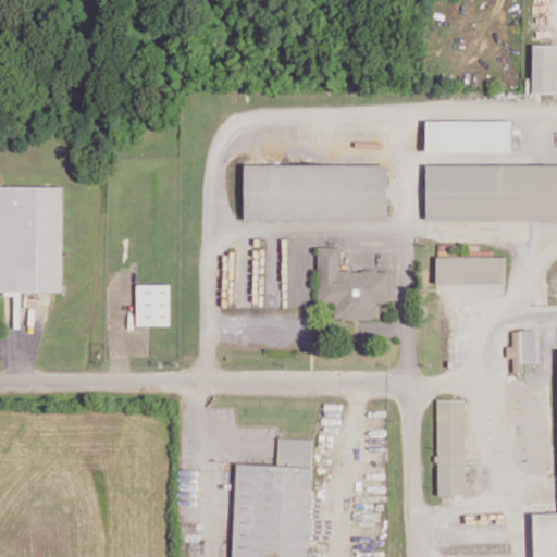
[(532,91),(556,93),(556,45),(533,45),(532,91)]
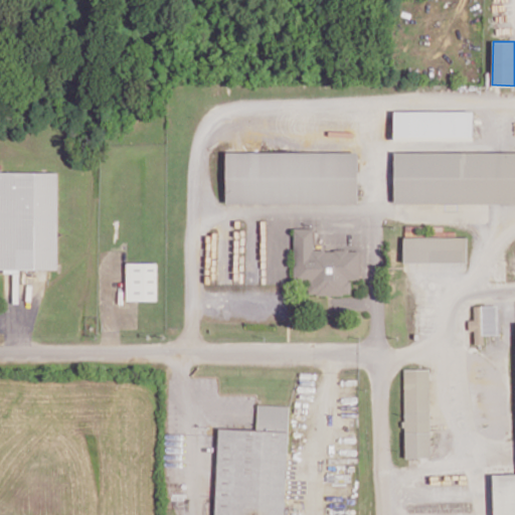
[(394,136),(473,136),(473,109),(393,109),(394,136)]
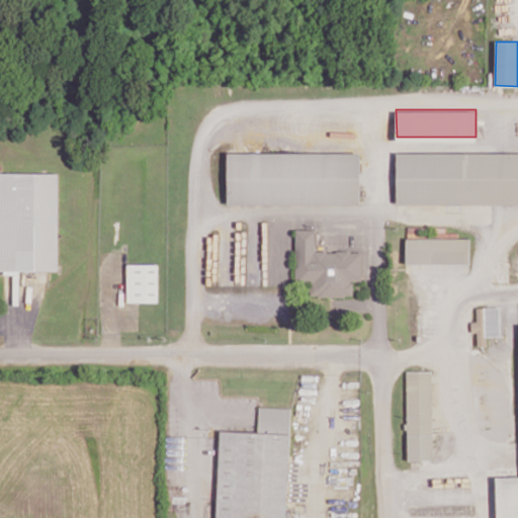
[(517,150),(397,151),(397,203),(517,201),(517,150)]
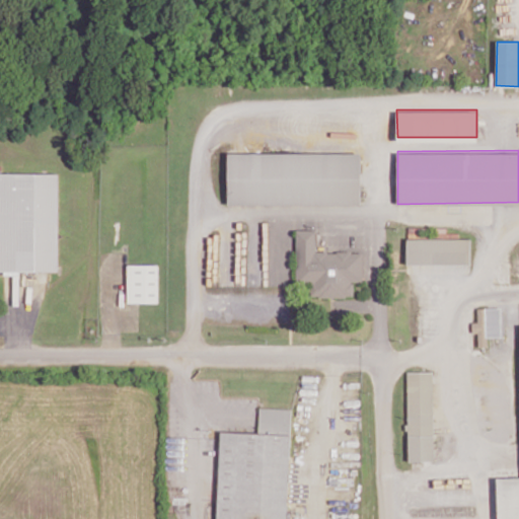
[(360,151),(228,151),(228,204),(360,203),(360,151)]
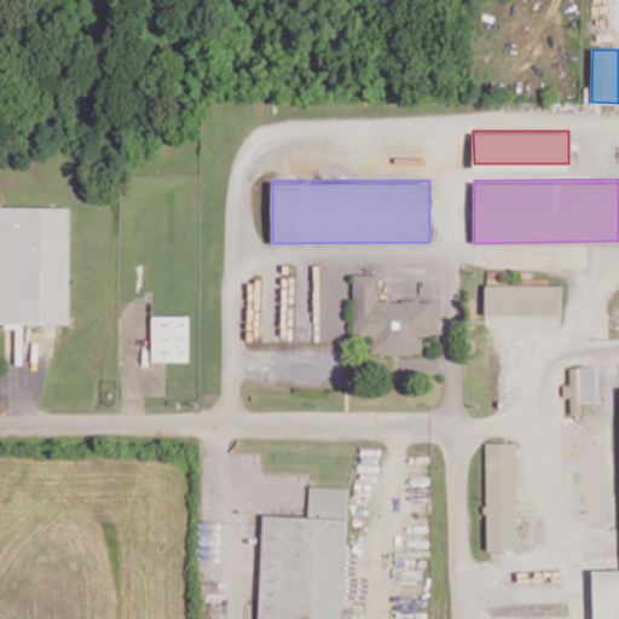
[(69,207),(0,206),(0,323),(69,323),(69,207)]
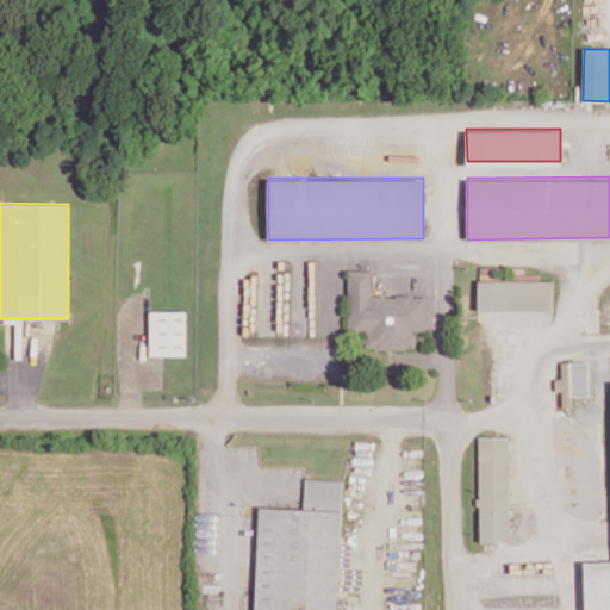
[(349,330),(365,330),(365,349),(416,348),(415,331),(427,330),(425,296),(372,297),(371,269),(347,271),(349,330)]
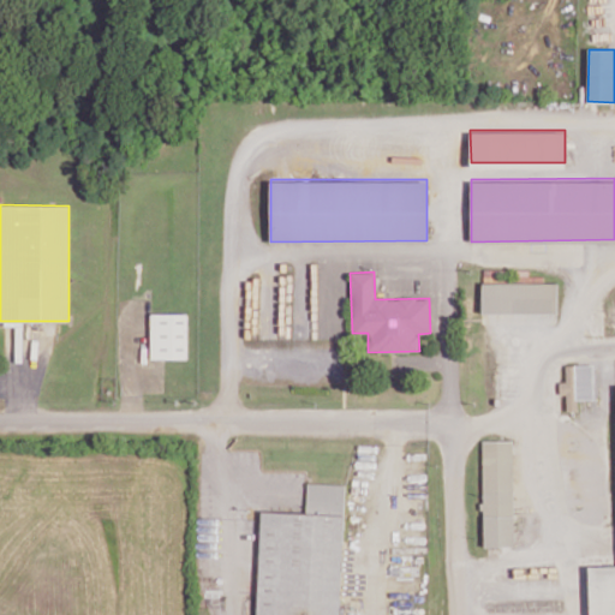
[(482,312),(557,314),(557,282),(482,282),(482,312)]
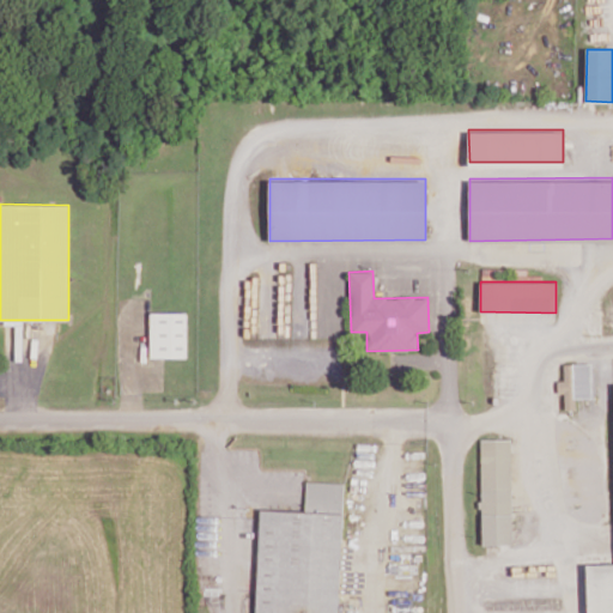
[(150,357),(187,358),(187,313),(151,313),(150,357)]
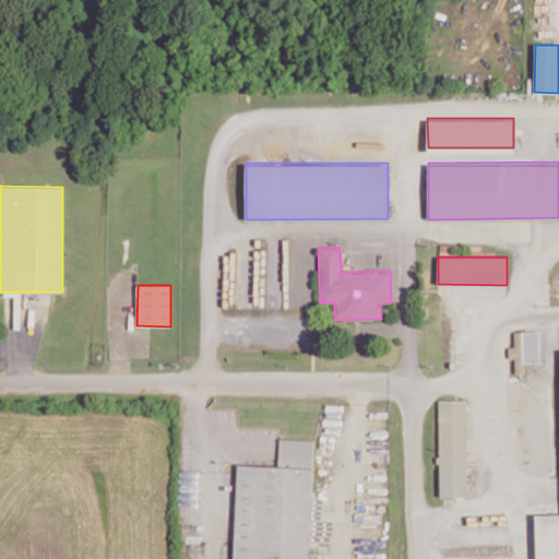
[(539,331),(514,332),(514,346),(509,346),(509,358),(515,358),(515,373),(525,373),(525,363),(540,363),(539,331)]
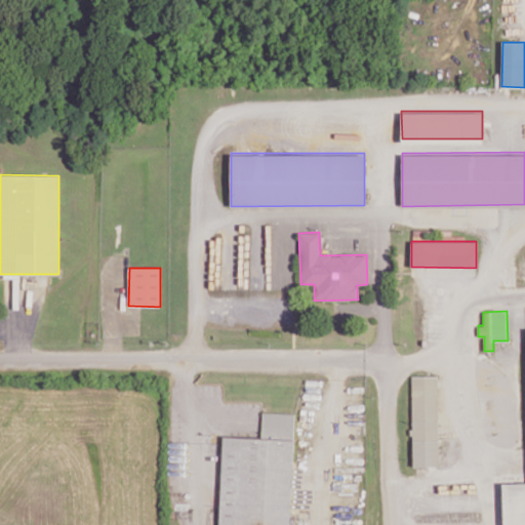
[(412,467),(439,466),(438,375),(411,376),(412,467)]
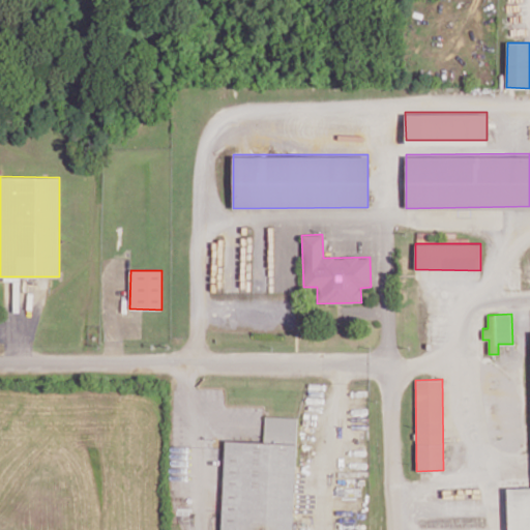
[(292,529),(297,417),(265,416),(264,442),(225,440),(221,529),(292,529)]
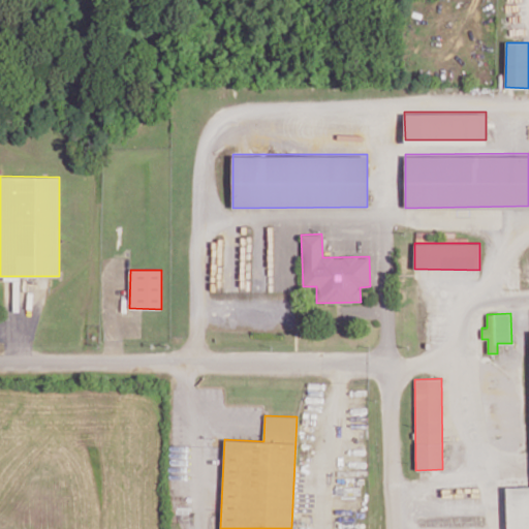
[(528,528),(528,487),(506,487),(506,528),(528,528)]
